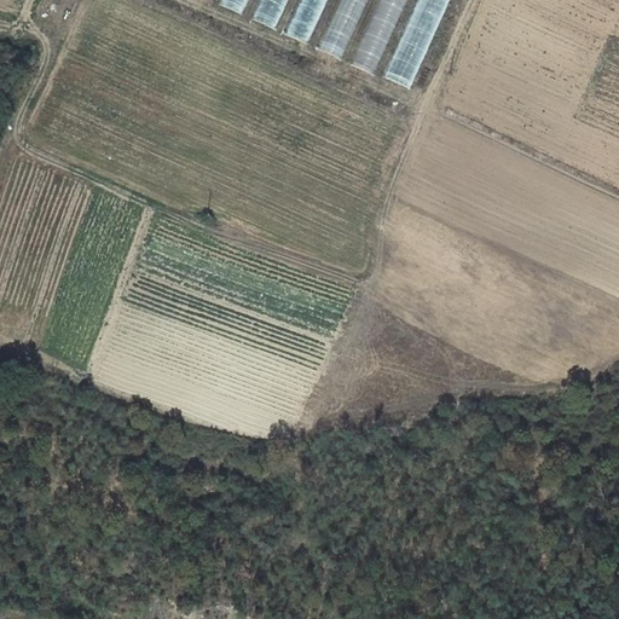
[(224,0),(221,7),(244,16),(250,0),(224,0)]
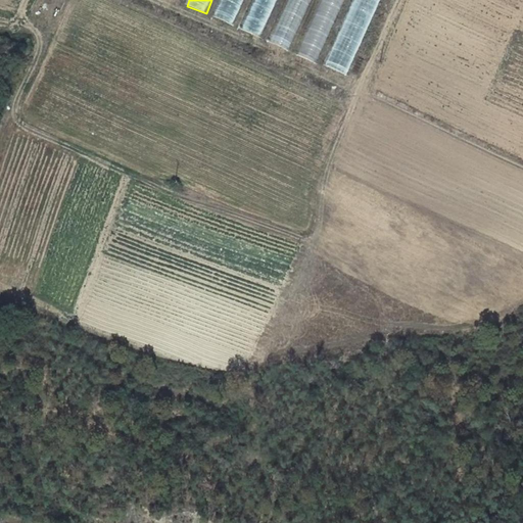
[(221,0),(214,17),(234,26),(244,0),(221,0)]
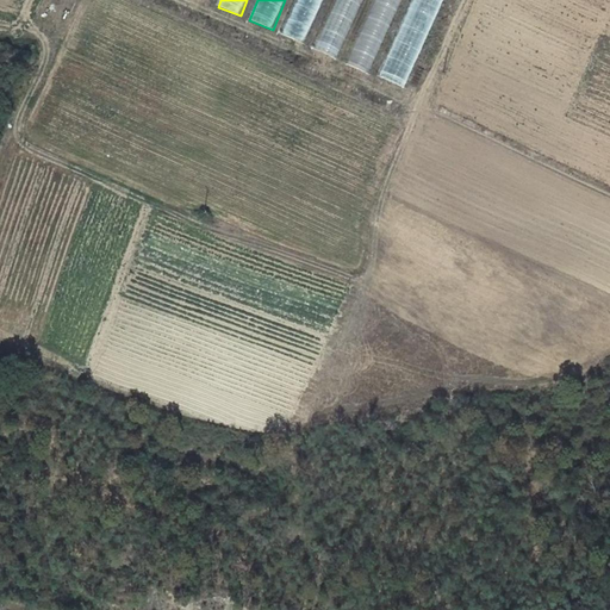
[(297,0),(281,36),(304,45),(323,0),(297,0)]
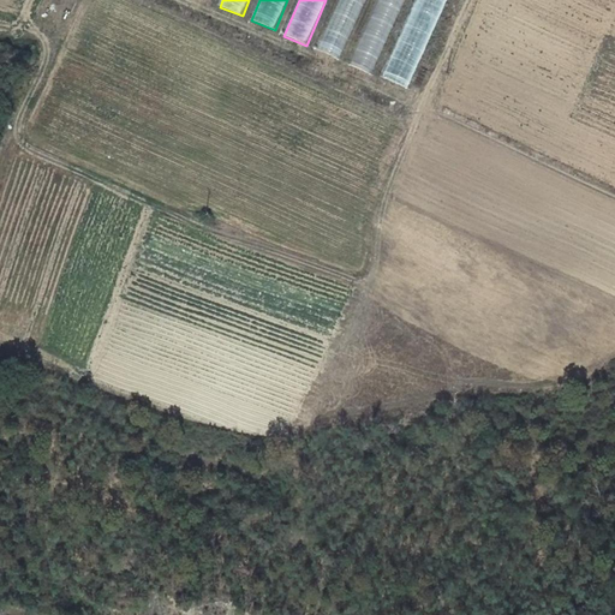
[(340,60),(365,0),(338,0),(316,51),(340,60)]
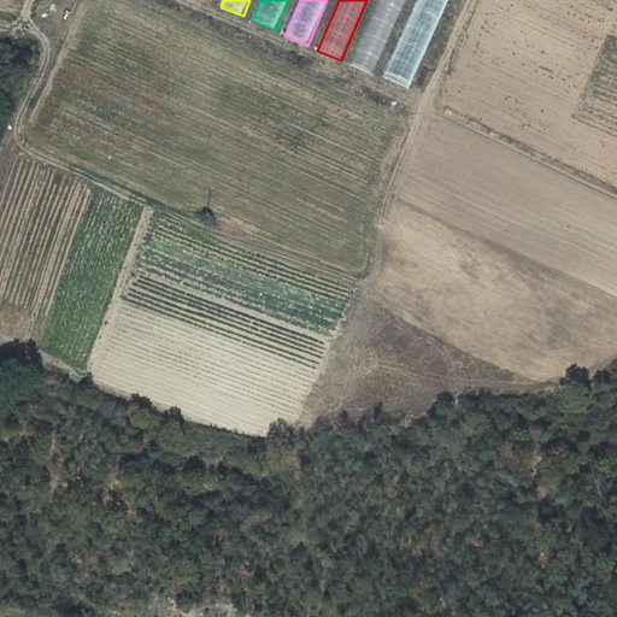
[(376,76),(405,0),(378,0),(353,68),(376,76)]
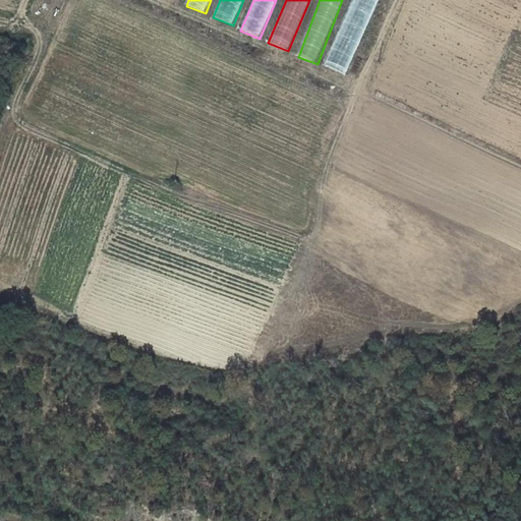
[(351,0),(326,68),(347,76),(375,0),(351,0)]
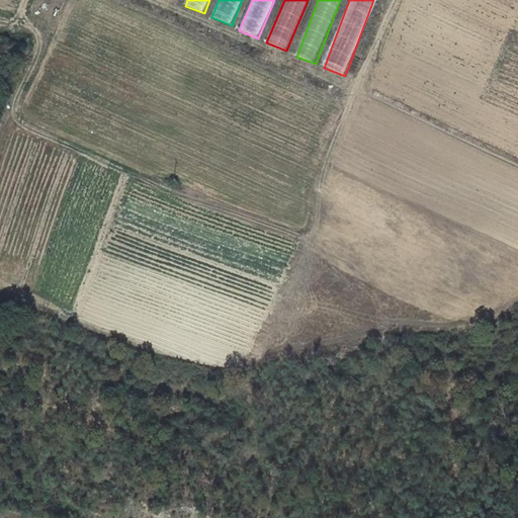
All buildings are outlined.
